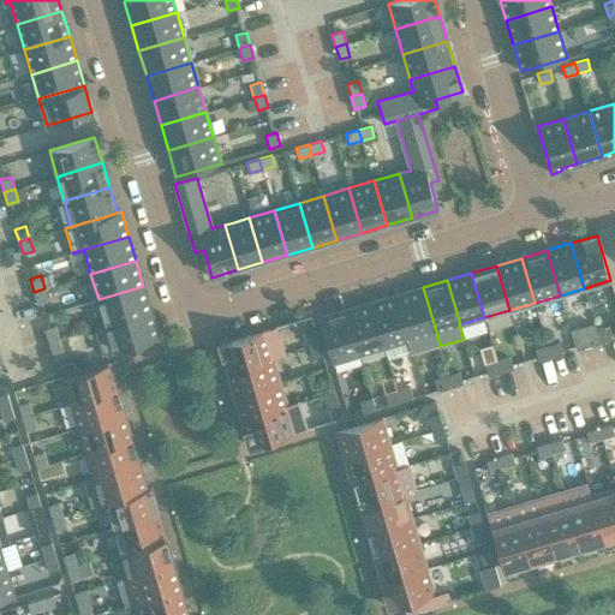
[(95,327),(95,328),(150,311),(143,286),(99,299),(105,323),(95,327)]
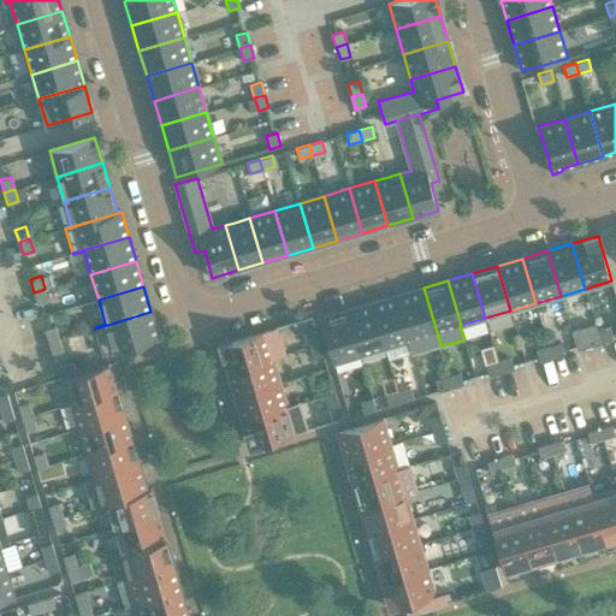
[(440,344),(424,288),(395,296),(408,341),(412,353),(440,344)]
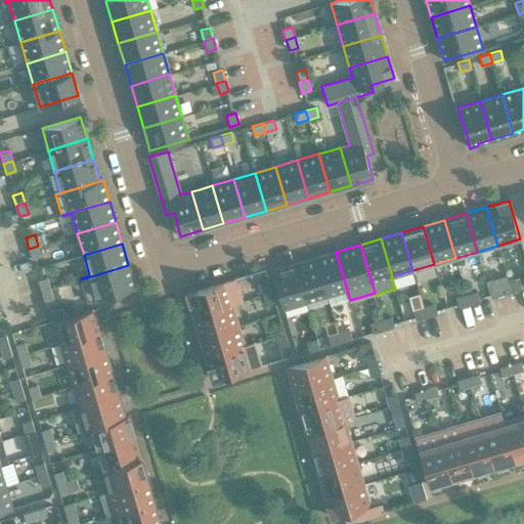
[(41,256),(38,246),(29,249),(32,259),(41,256)]
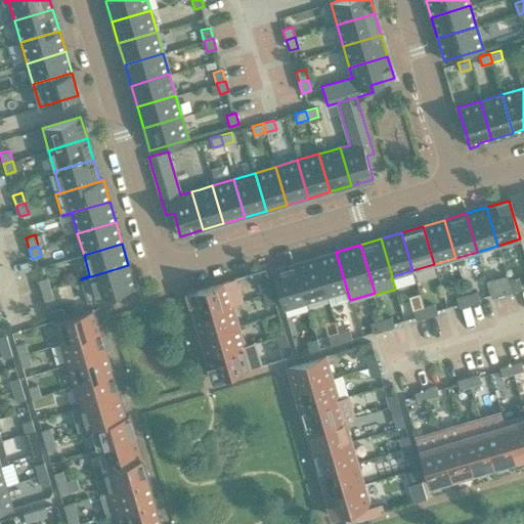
[(316,258),(328,296),(347,290),(336,252),(316,258)]
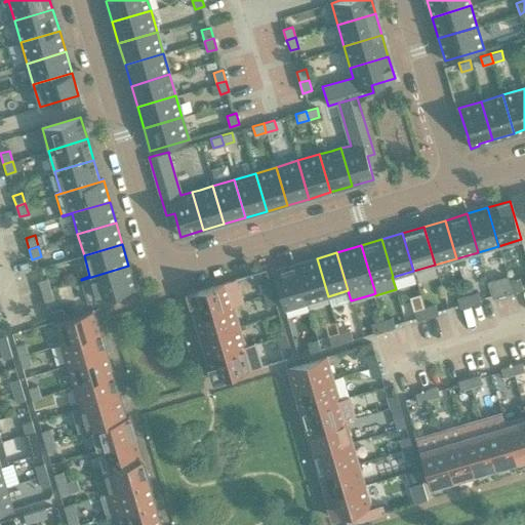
[(295,265),(307,303),(328,296),(317,258),(295,265)]
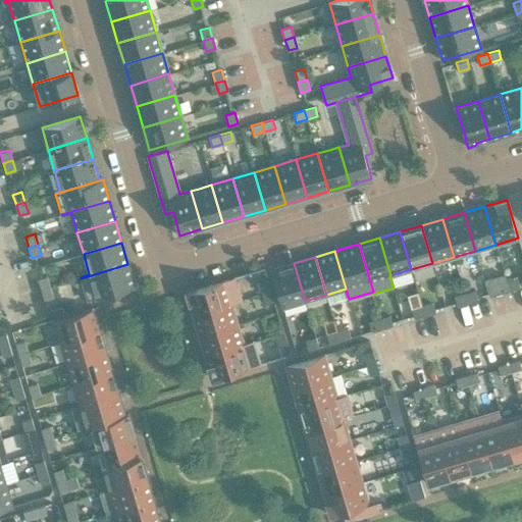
[(294,263),(271,269),(282,308),(305,301),(294,263)]
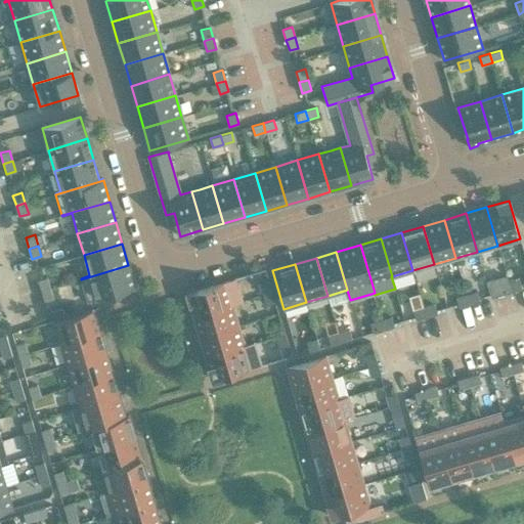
[(133,279),(128,265),(81,279),(87,302),(136,287),(134,278),(133,279)]
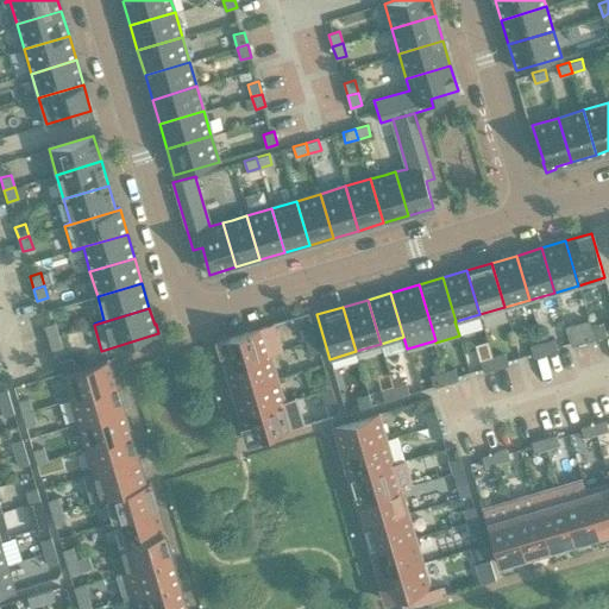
[(58,334),(55,322),(44,326),(48,338),(58,334)]
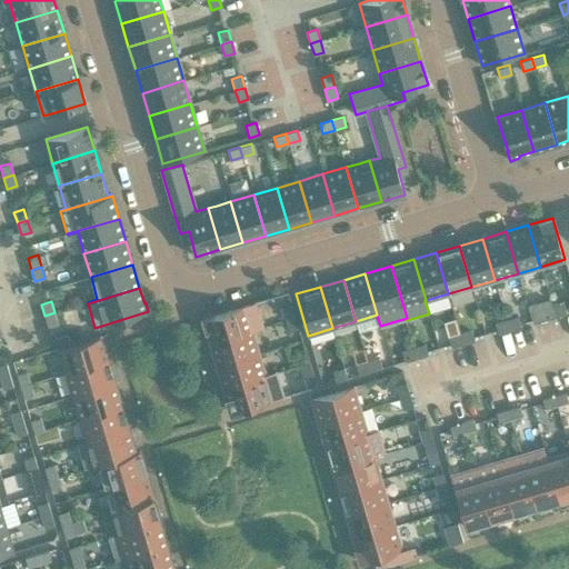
[(262,328),(255,302),(202,318),(210,343),(252,331),(262,328)]
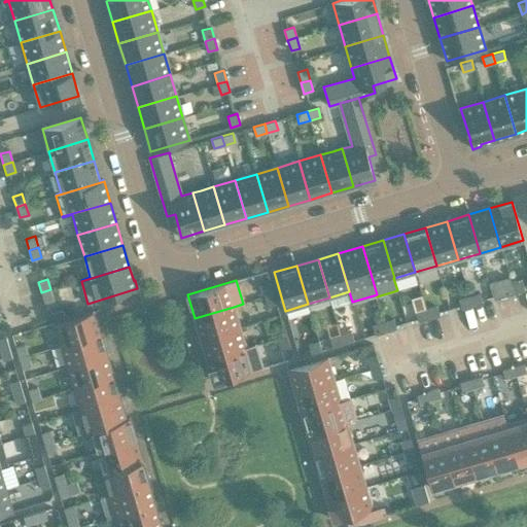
[(525,290),(523,281),(512,284),(515,293),(525,290)]
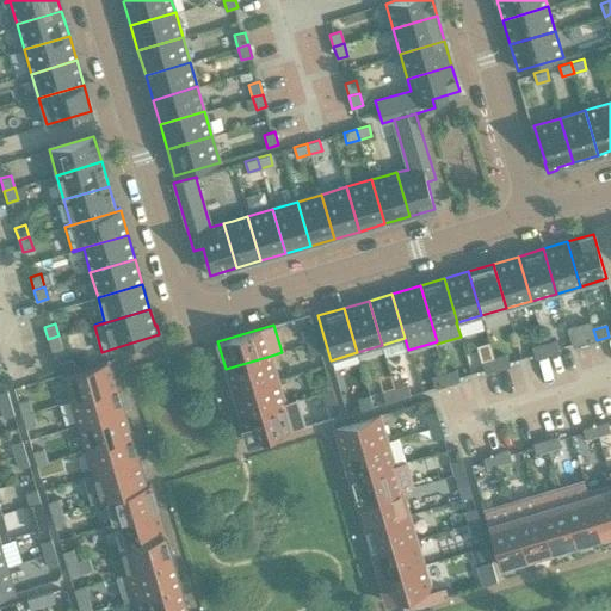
[(314,328),(303,331),(307,344),(318,340),(314,328)]
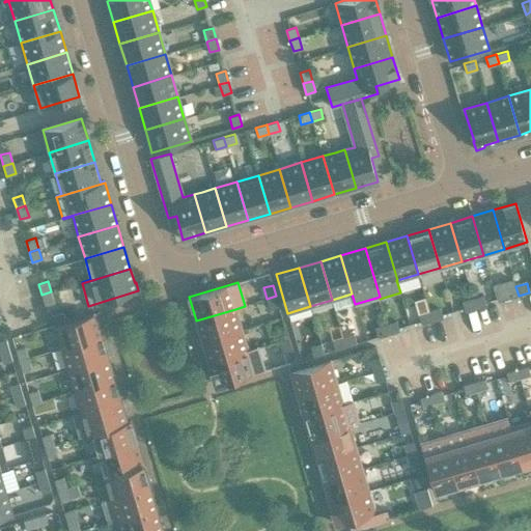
[(505,289),(507,299),(519,296),(515,286),(505,289)]
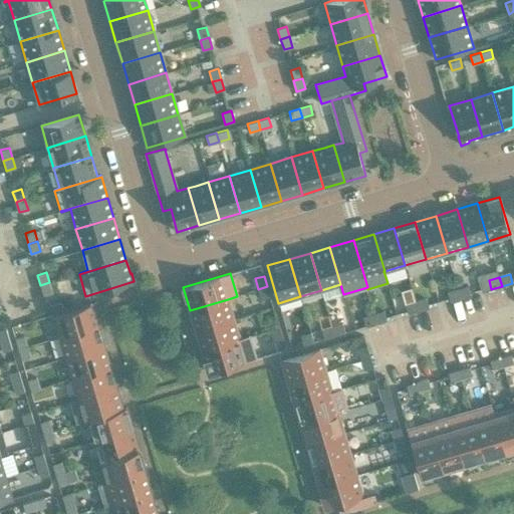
[(52,293),(49,282),(40,285),(43,295),(52,293)]
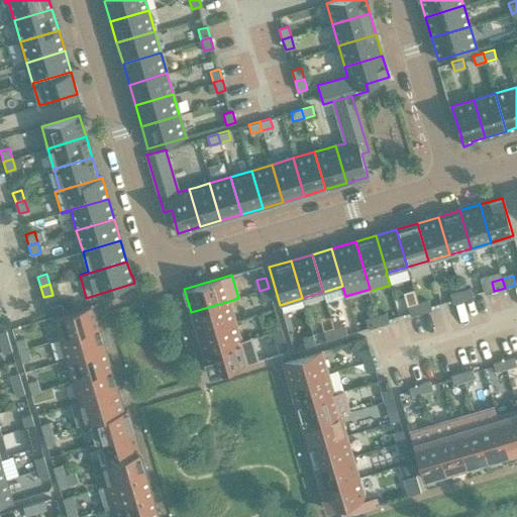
[(263,301),(272,298),(269,288),(260,291),(263,301)]
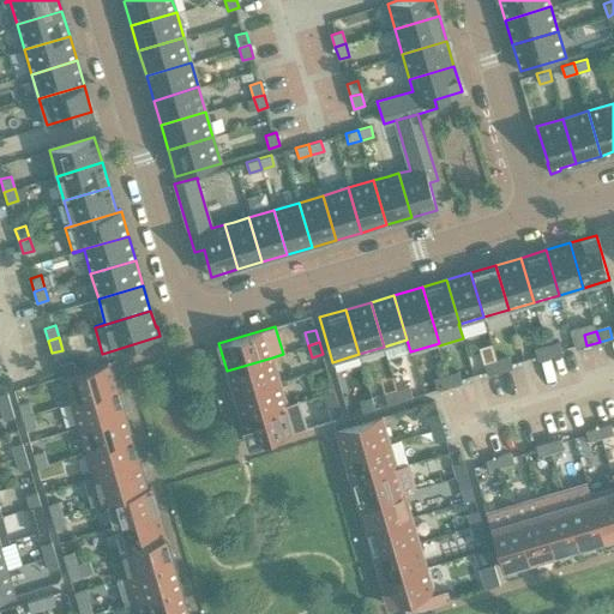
[(563,353),(559,342),(547,345),(551,356),(563,353)]
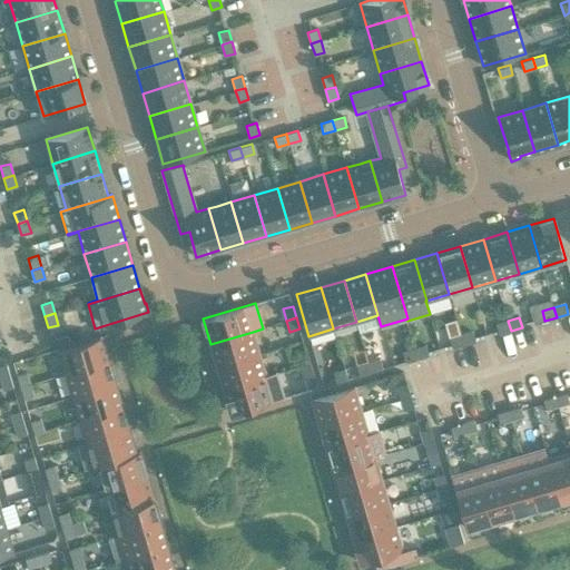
[(497,324),(499,334),(511,331),(508,321),(497,324)]
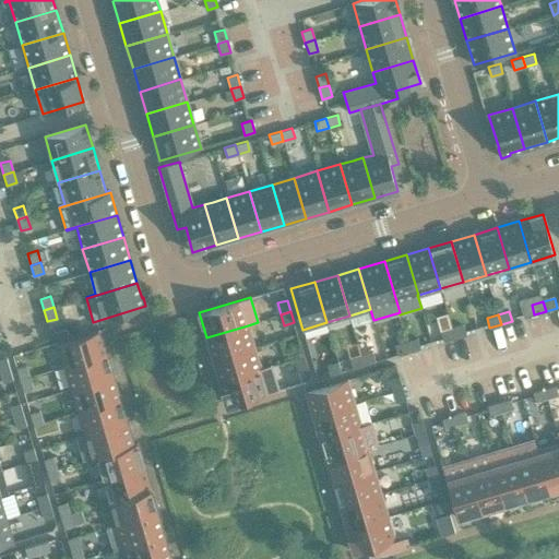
[(466,334),(464,324),(452,328),(455,337),(466,334)]
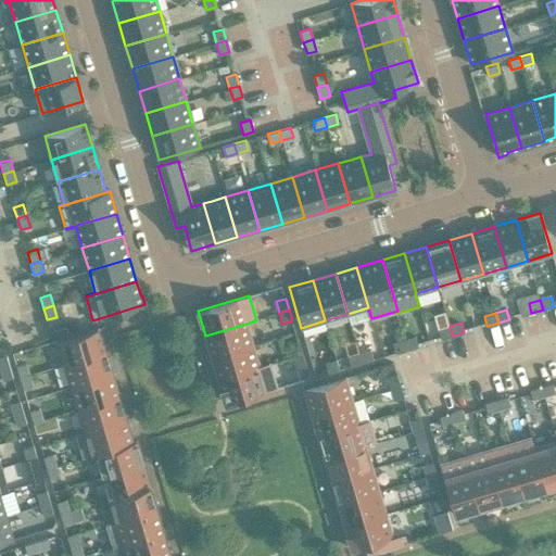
[(247,324),(205,336),(212,357),(252,345),(247,324)]
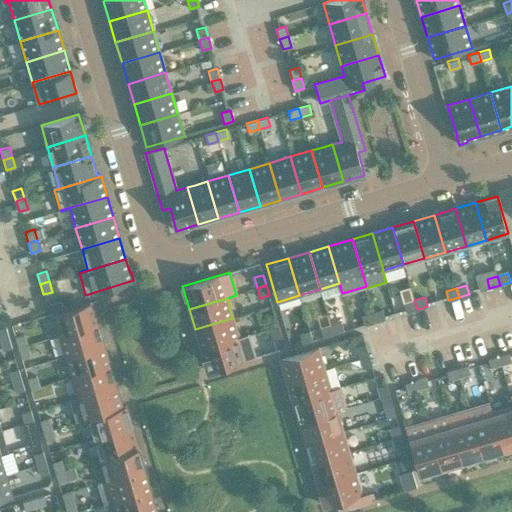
[(404,304),(406,312),(417,309),(414,300),(404,304)]
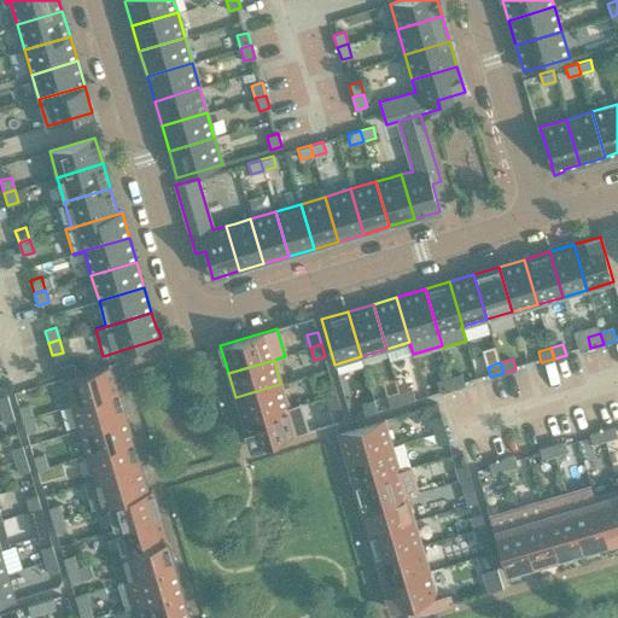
[(74,365),(60,368),(62,373),(63,379),(64,378),(77,374),(74,365)]
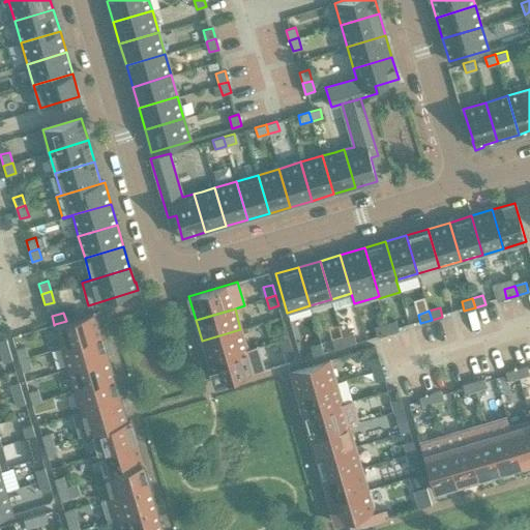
[(101,335),(94,313),(66,321),(55,324),(62,347),(101,335)]
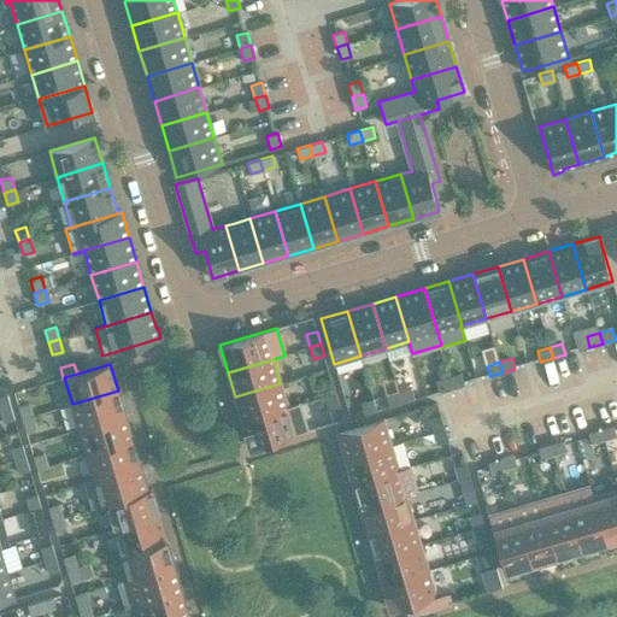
[(464,385),(462,374),(448,377),(452,388),(464,385)]
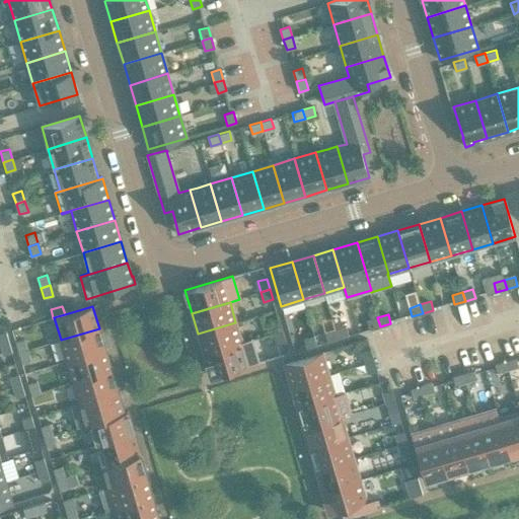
[(367,320),(369,329),(380,326),(377,317),(367,320)]
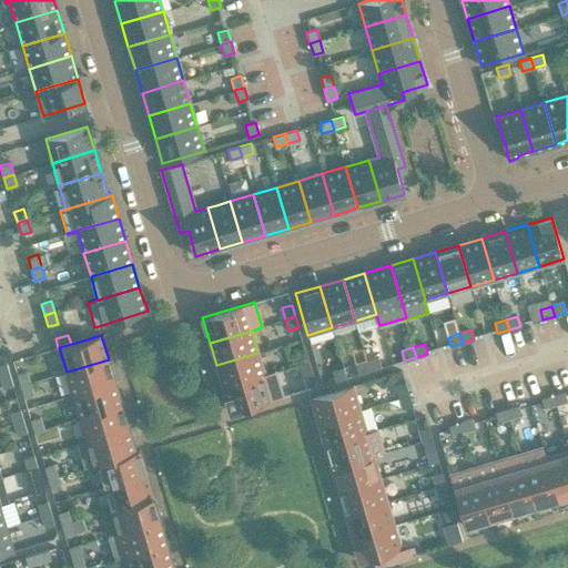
[(305,351),(296,354),(300,365),(310,362),(305,351)]
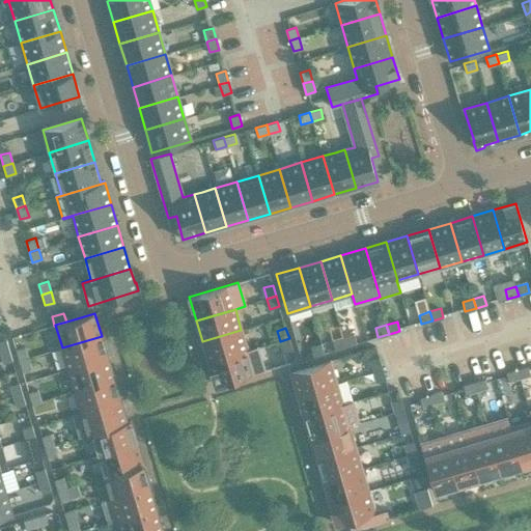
[(208,361),(247,350),(241,330),(202,341),(208,361)]
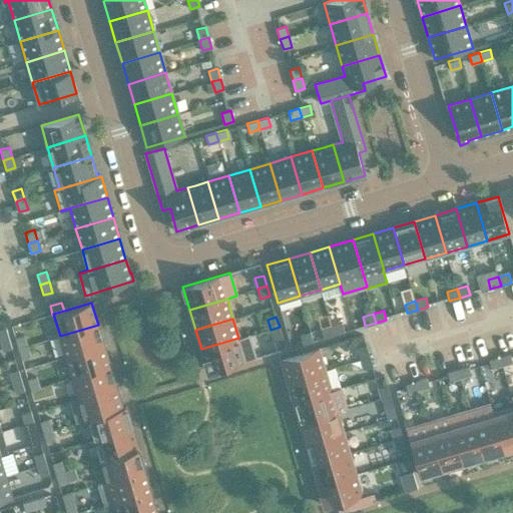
[(345,332),(342,323),(332,326),(334,335),(345,332)]
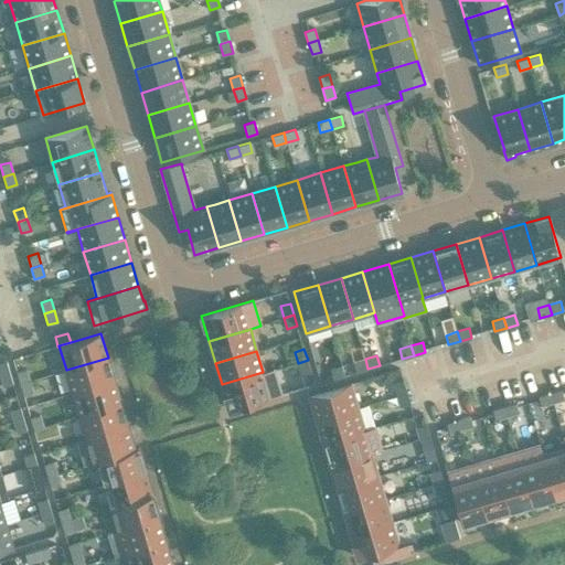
[(115,381),(108,358),(66,370),(73,393),(115,381)]
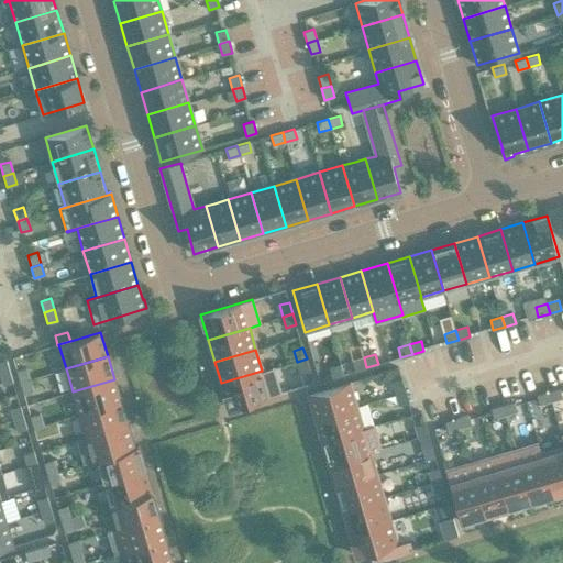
[(352,361),(355,371),(366,367),(364,357),(352,361)]
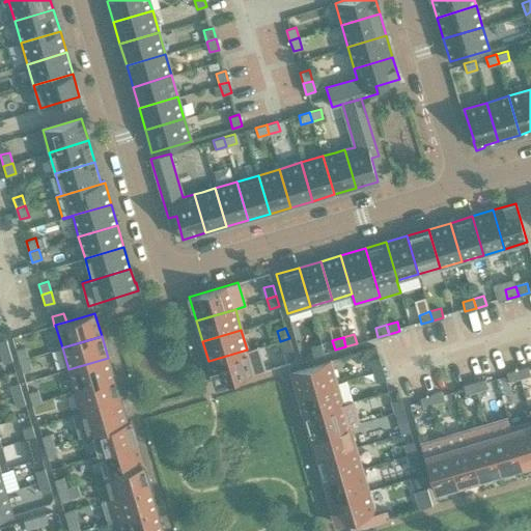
[(283,352),(292,350),(289,338),(280,341),(283,352)]
